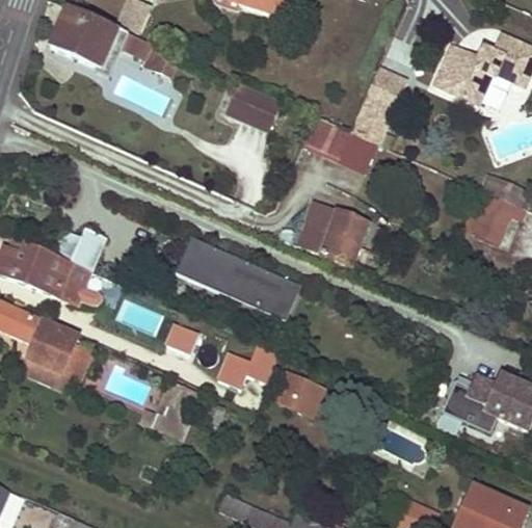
[(139,29),(152,4),(143,0),(124,0),(116,18),(139,29)]
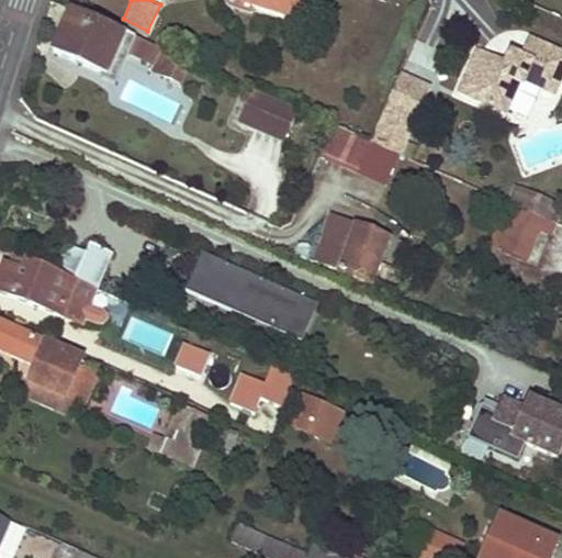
[(239,0),(296,18),(302,0),(239,0)]
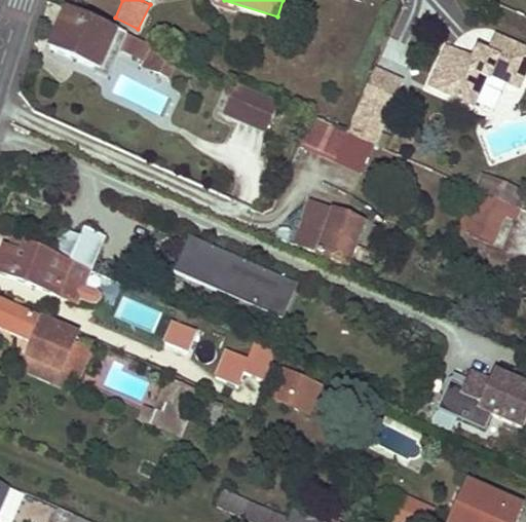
[(68,6),(50,45),(100,67),(117,28),(68,6)]
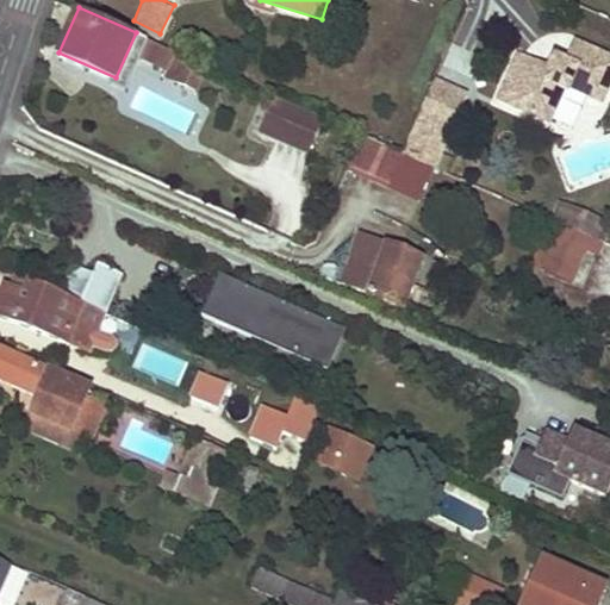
[(116,78),(128,82),(148,37),(136,32),(116,78)]
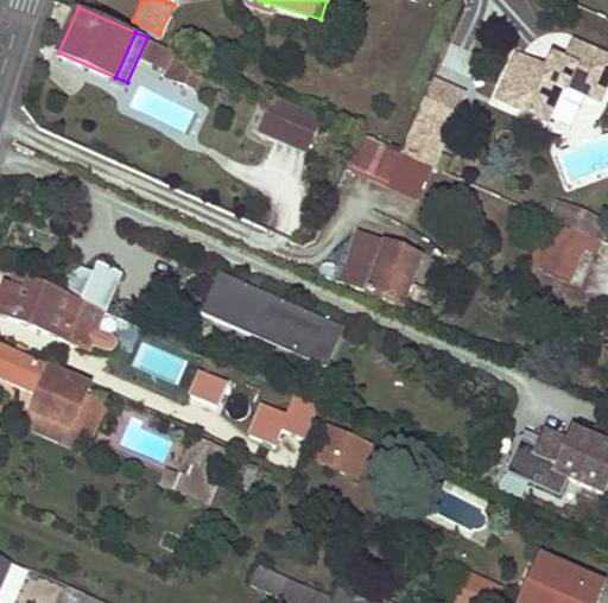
[(607,78),(607,52),(571,37),(563,58),(558,69),(548,64),(517,51),(496,96),(548,119),(562,86),(565,87),(568,83),(600,99),(607,78)]
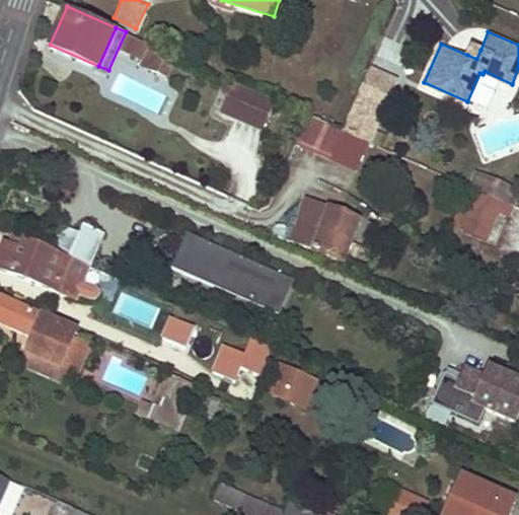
[(141,54),(146,40),(126,32),(121,47),(141,54)]
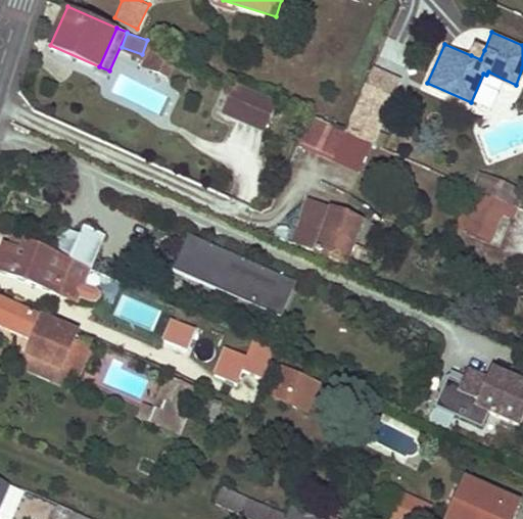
[(150,45),(142,63),(168,75),(175,55),(150,45)]
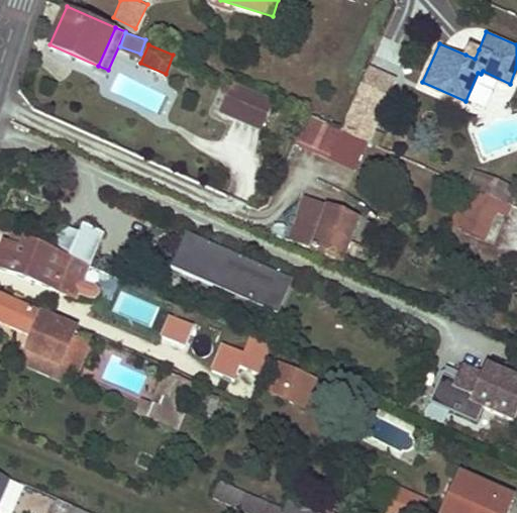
[(479,49),(470,45),(466,55),(475,59),(479,49)]
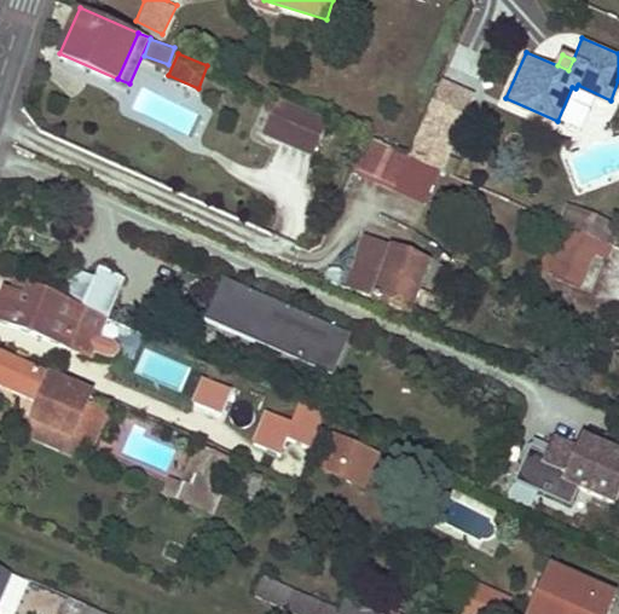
[(423,119),(456,133),(473,94),(440,80),(423,119)]
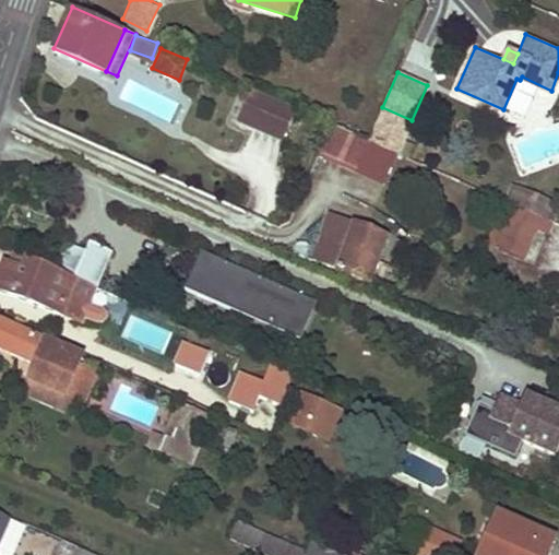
[(284,136),(297,105),(252,86),(242,107),(253,111),(250,120),(284,136)]
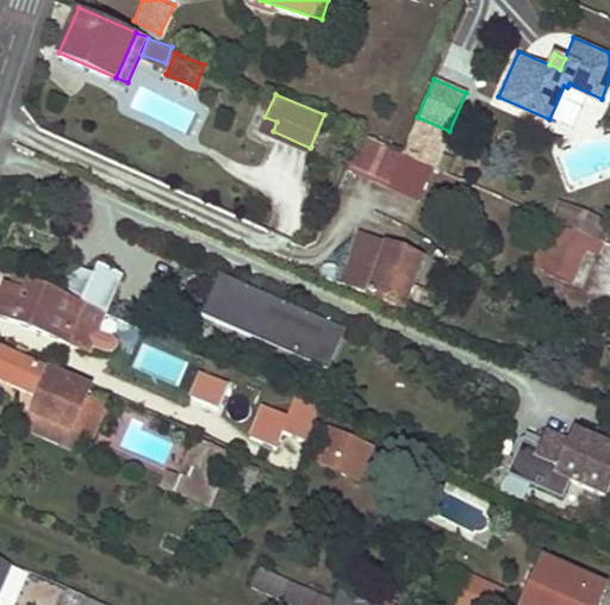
[(277,122),(265,117),(261,125),(273,131),(277,122)]
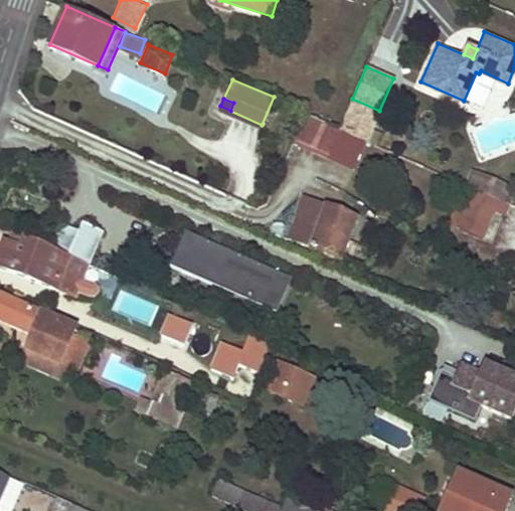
[(365,138),(307,112),(294,141),(352,166),(365,138)]
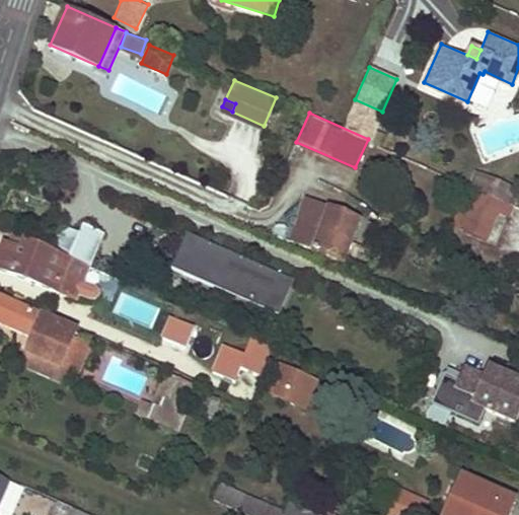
[(503,199),(479,189),(475,198),(499,209),(503,199)]
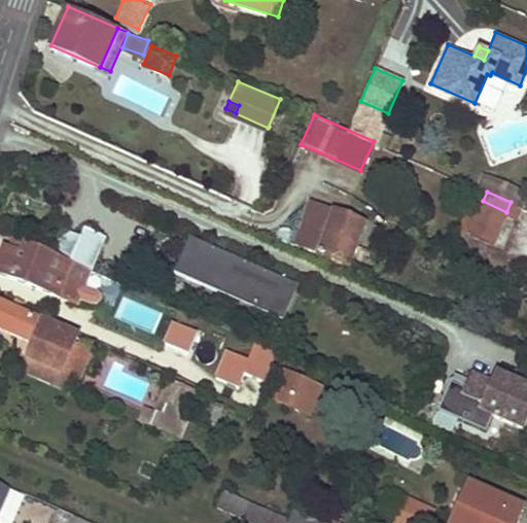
[(363,219),(311,198),(295,241),(348,263),(363,219)]
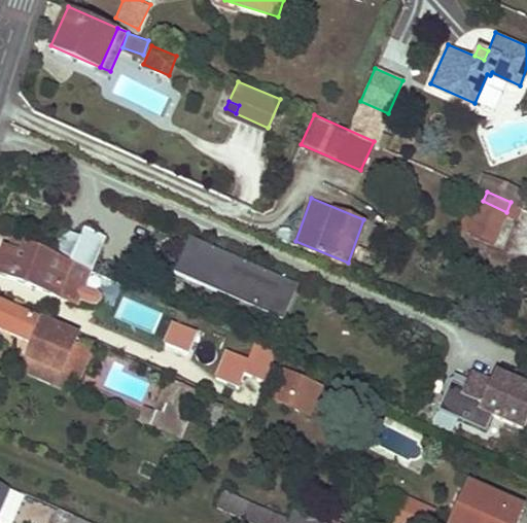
[(470,230),(494,240),(506,212),(483,201),(470,230)]
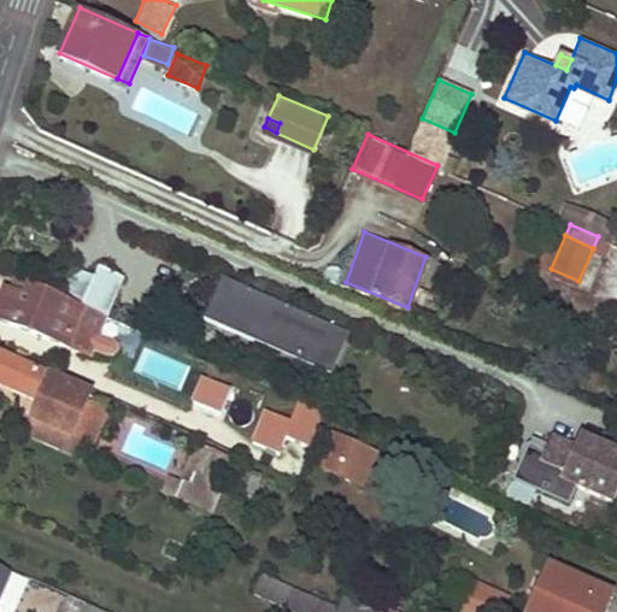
[(604,253),(609,241),(598,236),(593,248),(604,253)]
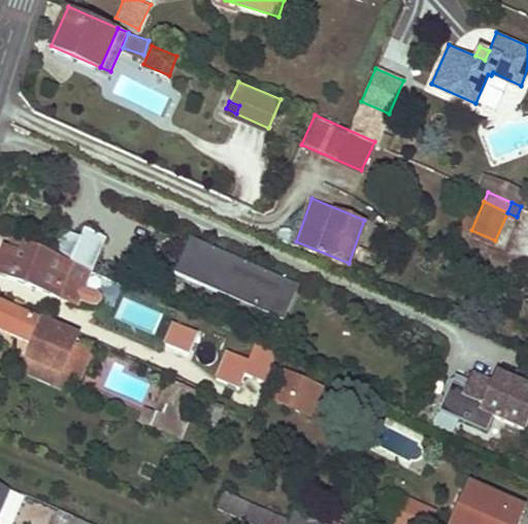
[(270,307),(284,276),(243,258),(239,266),(228,261),(231,253),(189,234),(174,270),(217,289),(218,285),(252,299),(251,301),(260,305),(260,303),(270,307)]
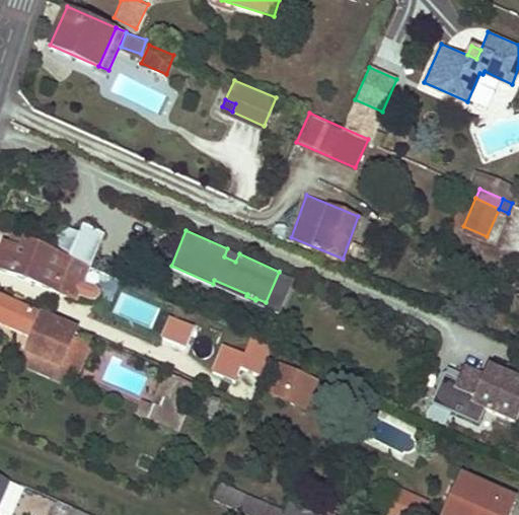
[(24,236),(15,232),(10,243),(19,247),(24,236)]
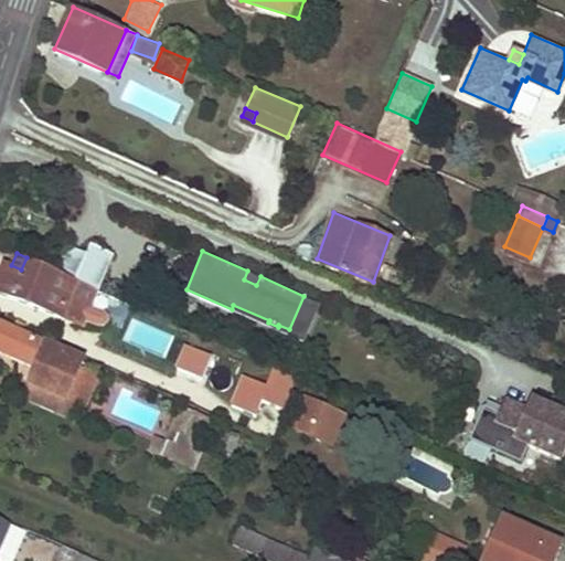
[(3,263),(0,271),(0,292),(61,315),(75,278),(27,257),(21,270),(11,265),(3,263)]
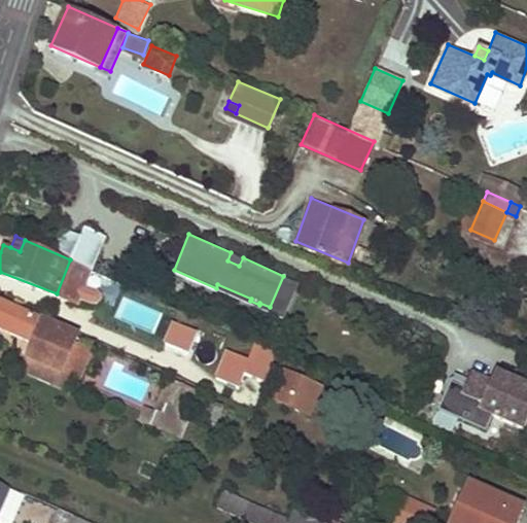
[(243,257),(231,252),(227,260),(239,266),(243,257)]
